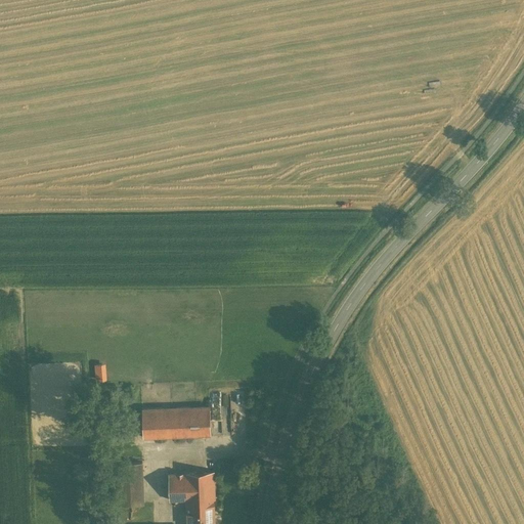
[(111,415),(111,433),(131,433),(131,413),(129,413),(128,393),(118,394),(119,413),(111,415)]
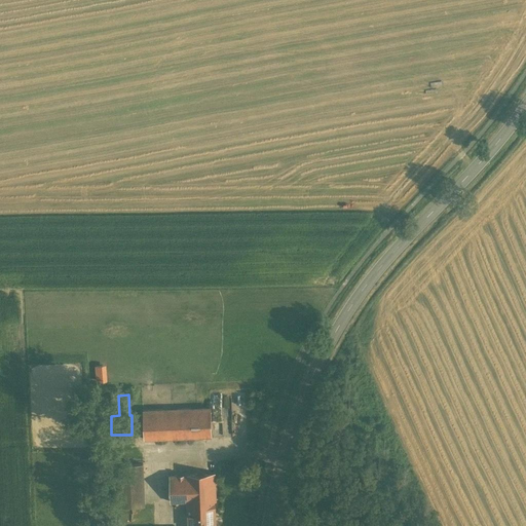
[(211,407),(143,410),(144,439),(212,436),(211,407)]
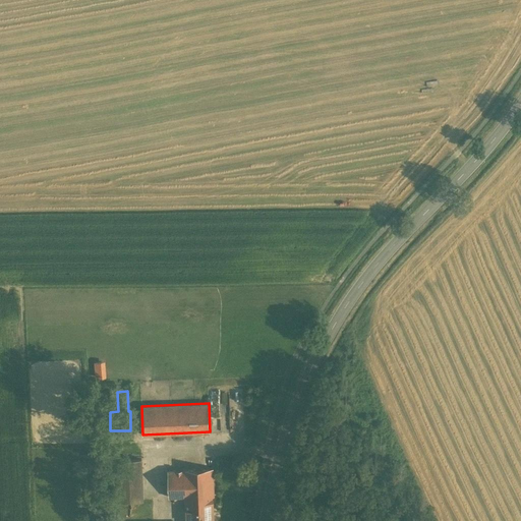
[(199,504),(213,503),(212,468),(168,470),(169,497),(186,497),(186,502),(199,502),(199,504)]
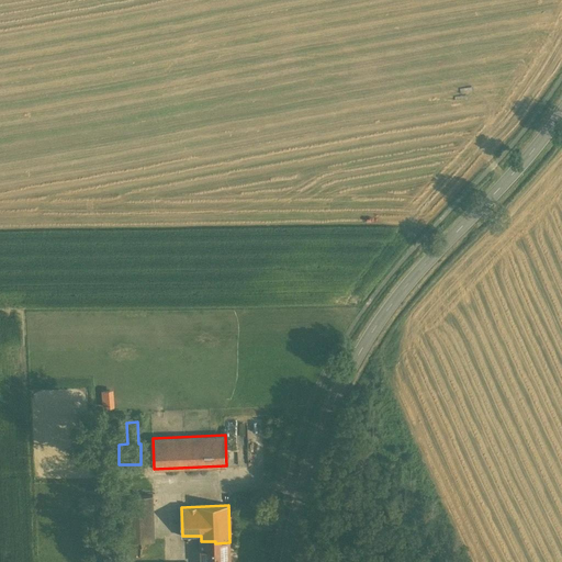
[(147,507),(125,508),(126,540),(148,539),(147,507)]
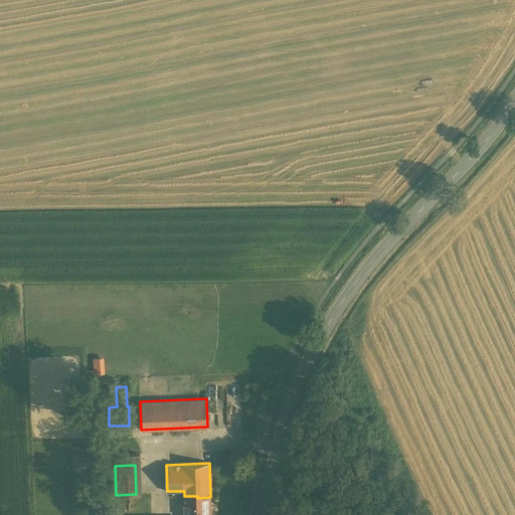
[(197,496),(184,496),(184,514),(210,514),(210,497),(197,498),(197,496)]
